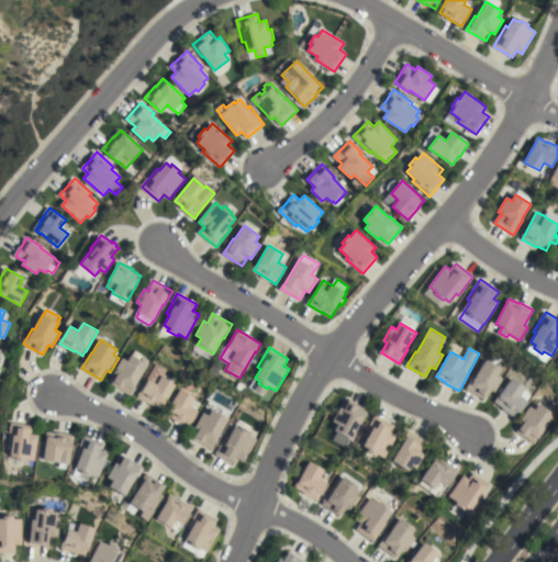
[(123,359),(129,361),(132,355),(148,364),(140,379),(141,380),(131,395),(113,384),(114,382),(119,374),(115,372),(123,359)]
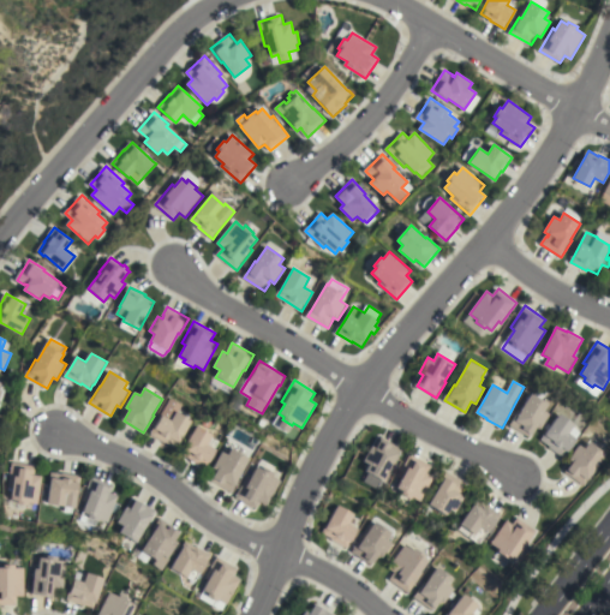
[(542,429),(538,427),(531,437),(512,425),(521,410),(522,410),(532,394),(549,404),(545,411),(551,415),(542,429)]
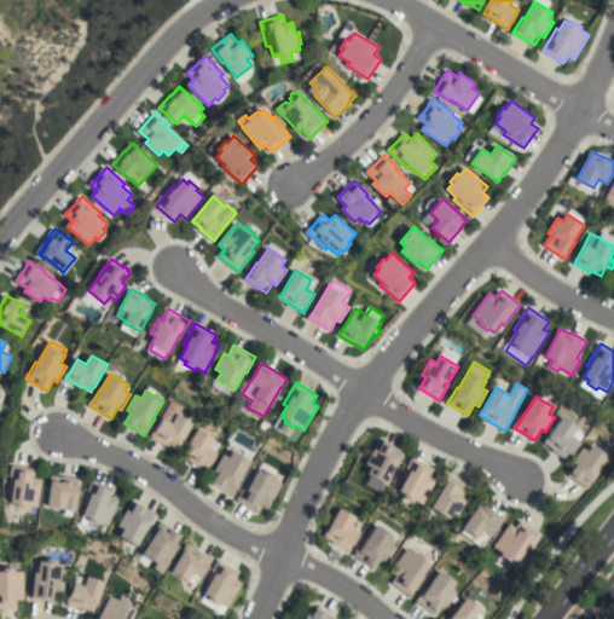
[(154,438),(157,432),(156,432),(174,400),(186,408),(181,416),(193,423),(178,451),(168,445),(168,446),(154,438)]
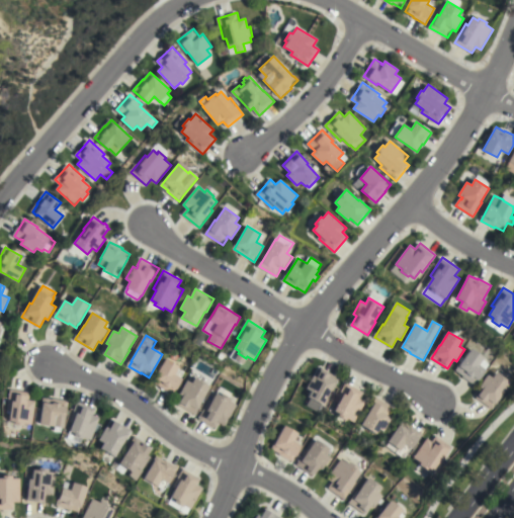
[(485,357),(480,365),(487,370),(476,384),(464,376),(464,375),(457,370),(473,348),(485,357)]
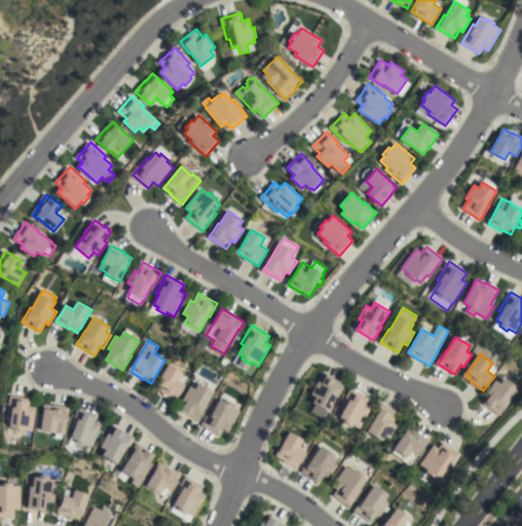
[(170,364),(183,373),(179,380),(186,384),(179,395),(180,396),(177,401),(164,393),(164,392),(155,387),(158,383),(170,364)]
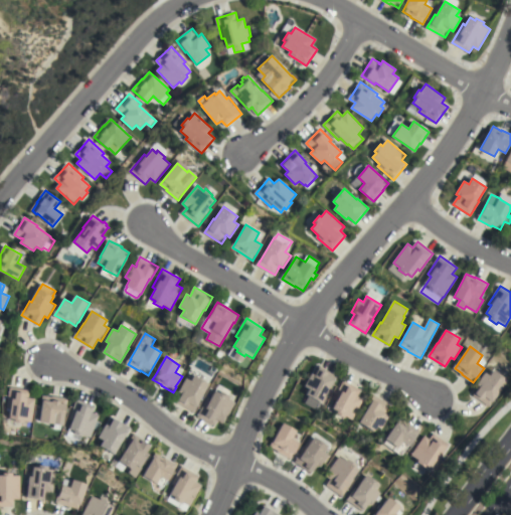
[(338,376),(330,389),(329,389),(321,402),(307,394),(310,388),(305,386),(312,373),(316,375),(320,366),(338,376)]
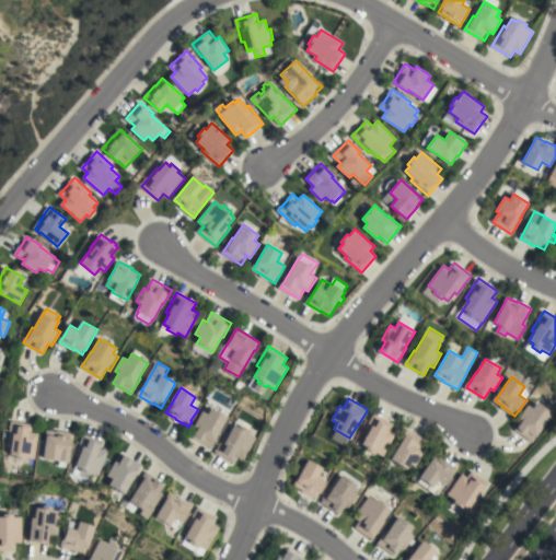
[(517,429),(523,421),(520,418),(530,405),(534,408),(539,403),(553,413),(543,428),(544,429),(534,443),(517,429)]
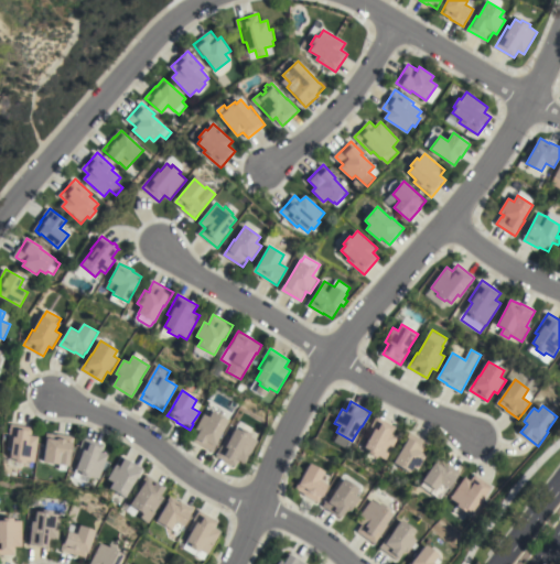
[(205,414),(211,418),(214,411),(230,421),(222,435),(223,435),(214,452),(194,441),(201,431),(196,429),(205,414)]
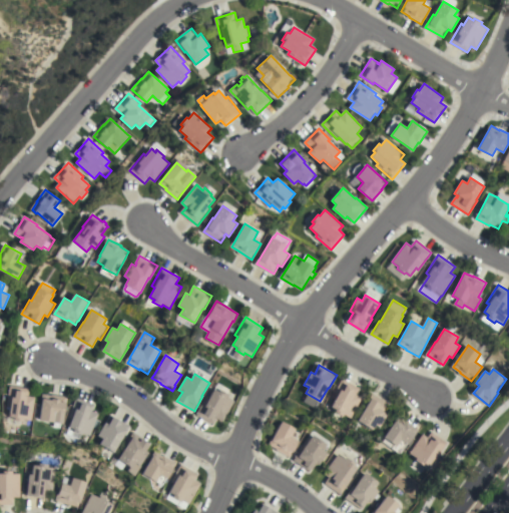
[(352,418),(344,414),(340,422),(332,418),(336,410),(332,408),(337,399),(334,397),(344,379),(361,389),(358,395),(363,398),(352,418)]
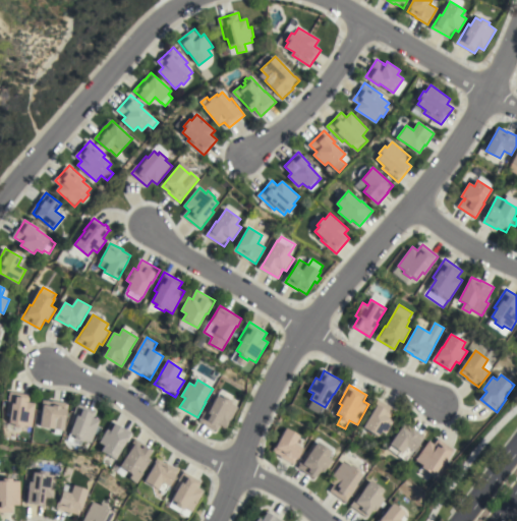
[(33,427),(24,425),(23,428),(14,426),(15,424),(9,423),(11,414),(7,413),(11,392),(32,395),(31,402),(37,403),(33,427)]
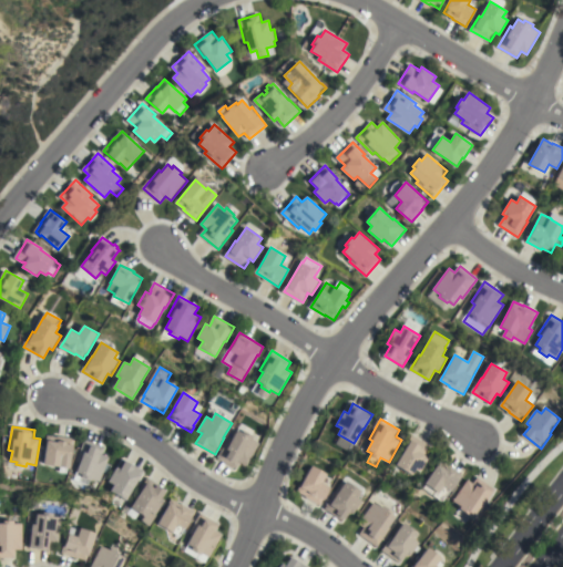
[(231,439),(233,440),(238,431),(244,433),(245,431),(254,436),(253,439),(260,443),(247,466),(242,463),(237,468),(218,459),(231,439)]
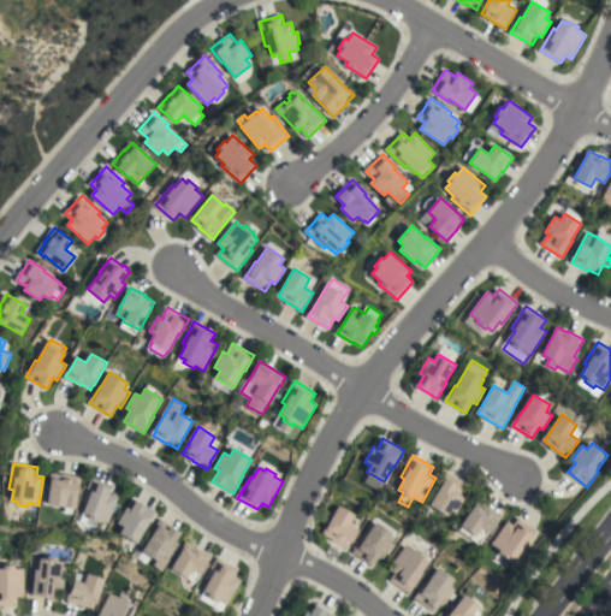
[(468,485),(462,496),(466,498),(456,514),(451,510),(448,516),(429,505),(439,490),(438,489),(449,472),(468,485)]
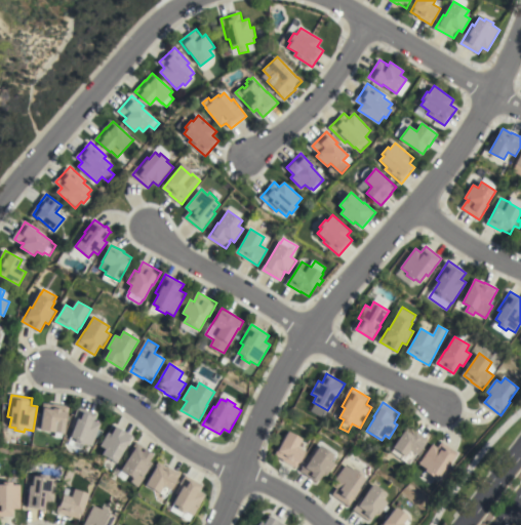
[(63,434),(63,438),(55,437),(56,433),(41,430),(44,411),(43,411),(44,403),(53,405),(53,404),(70,406),(65,434),(63,434)]
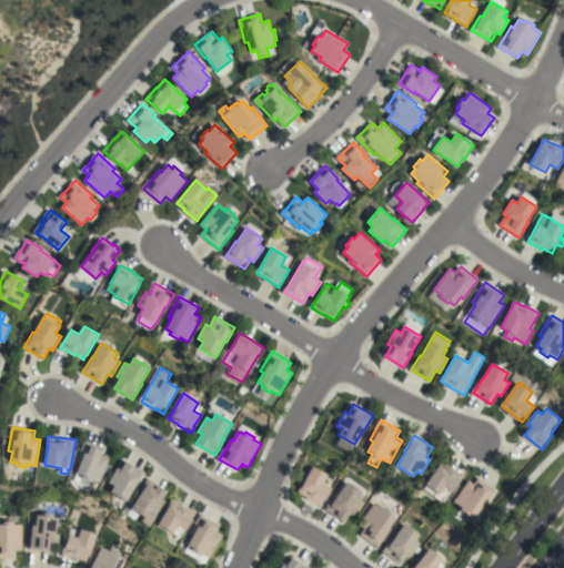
[(108,464),(111,465),(108,473),(104,472),(101,483),(92,479),(89,486),(80,483),(81,478),(82,475),(77,474),(80,463),(78,462),(86,440),(107,448),(103,455),(110,458),(108,464)]
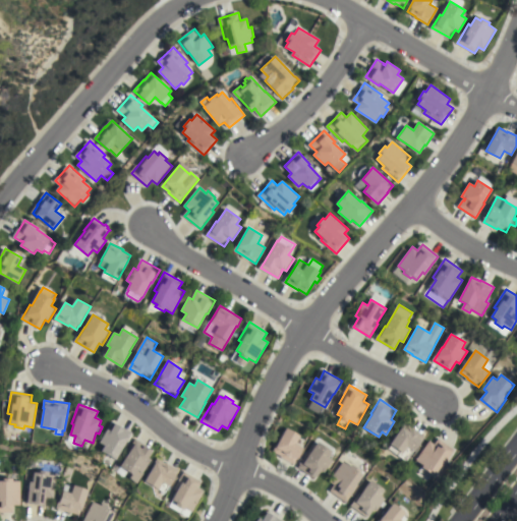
[(389,448),(391,446),(390,445),(402,427),(402,426),(405,422),(412,427),(413,426),(425,436),(407,460),(404,460),(389,448)]
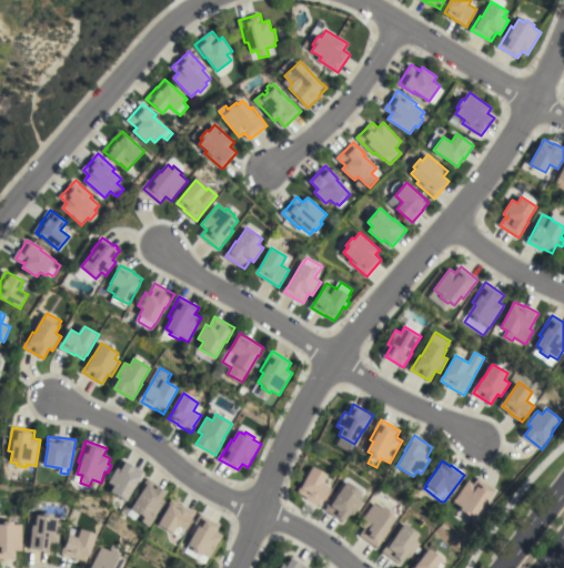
[(118,467),(121,469),(126,463),(127,462),(145,472),(137,487),(136,486),(127,501),(110,492),(113,486),(109,483),(118,467)]
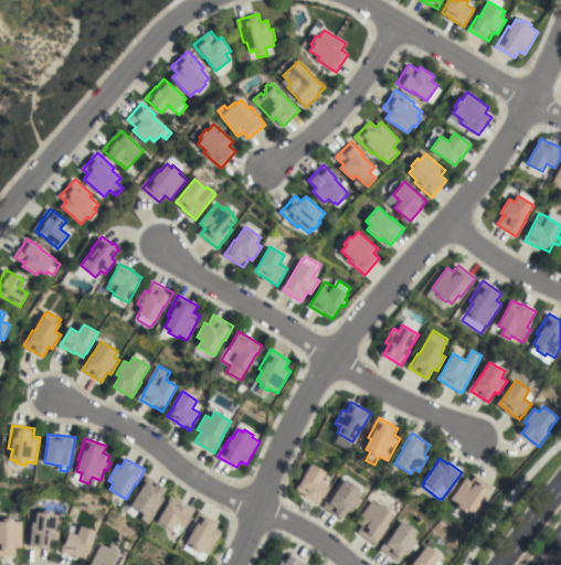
[(327,472),(323,481),(330,486),(320,503),(306,496),(306,494),(298,489),(311,465),(327,472)]
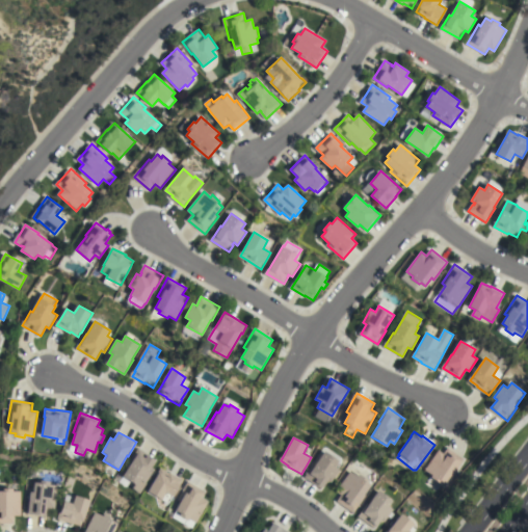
[(127,487),(119,482),(132,462),(131,461),(139,448),(157,459),(151,469),(154,471),(146,482),(148,483),(141,494),(133,487),(135,484),(131,481),(127,487)]
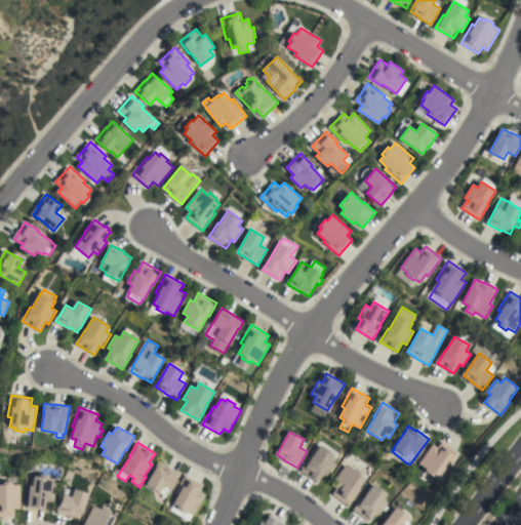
[(433,444),(438,448),(442,442),(459,453),(447,472),(444,470),(439,478),(434,475),(433,477),(425,471),(426,469),(419,463),(433,444)]
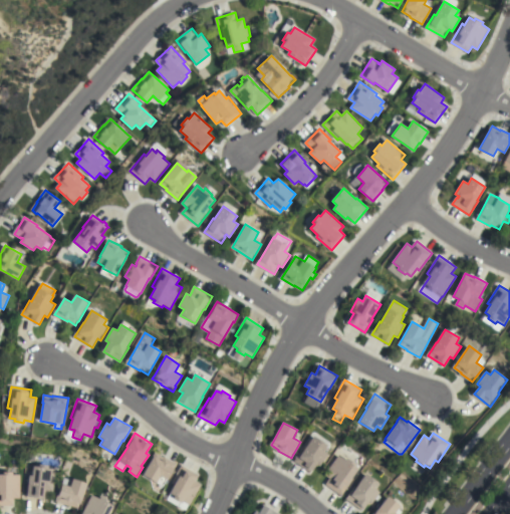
[(328,446),(324,451),(329,454),(320,466),(317,464),(312,472),(295,461),(304,449),(305,450),(314,436),(328,446)]
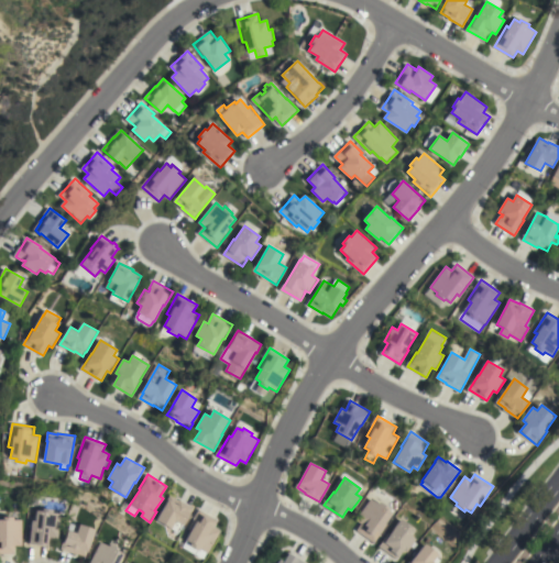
[(171,495),(179,500),(181,499),(195,508),(190,515),(189,514),(178,532),(172,528),(171,529),(156,520),(171,495)]
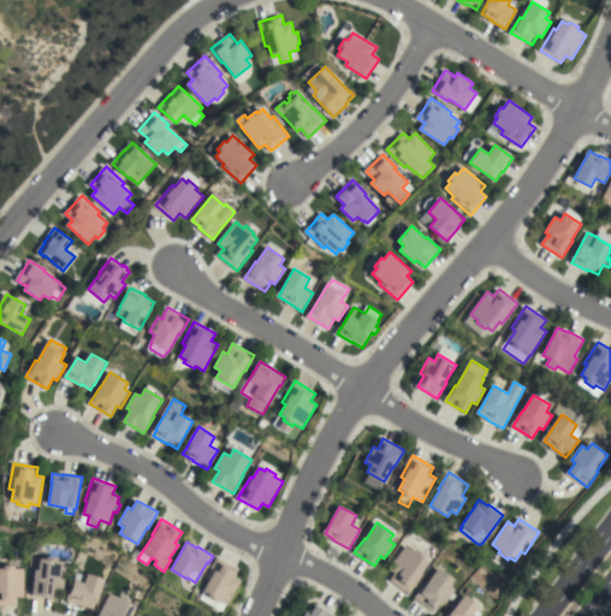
[(407,545),(415,551),(416,549),(426,556),(425,558),(429,562),(422,572),(426,574),(411,594),(391,580),(396,573),(390,569),(407,545)]
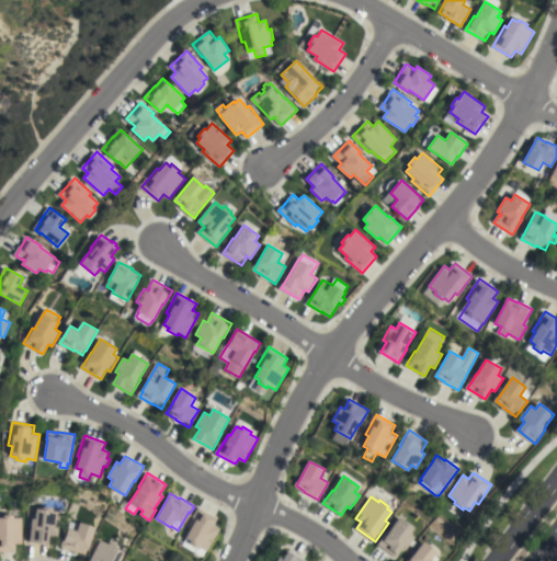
[(60,538),(53,537),(52,545),(32,541),(34,519),(36,519),(38,510),(44,510),(45,507),(55,508),(54,511),(64,512),(60,538)]
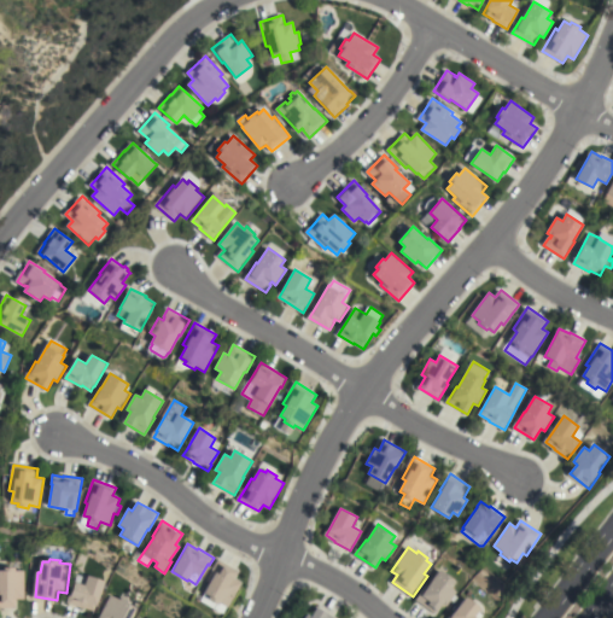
[(228,607),(227,607),(223,613),(202,601),(205,594),(204,593),(210,583),(206,581),(220,559),(240,571),(235,578),(243,582),(228,607)]
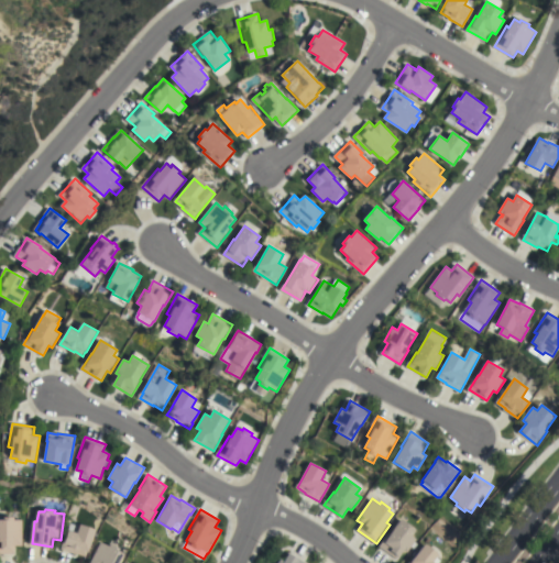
[(23,545),(17,545),(17,554),(0,553),(0,520),(4,520),(4,517),(14,517),(14,520),(24,520),(23,545)]
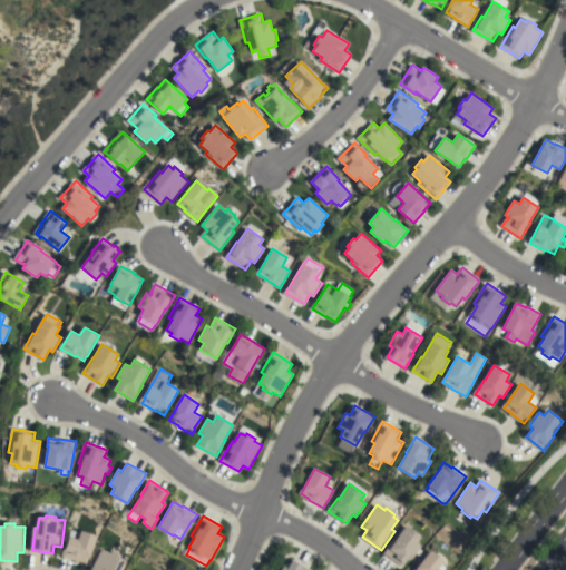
[(413,559),(410,557),(403,566),(386,553),(396,539),(397,540),(407,526),(422,537),(418,542),(422,546),(413,559)]
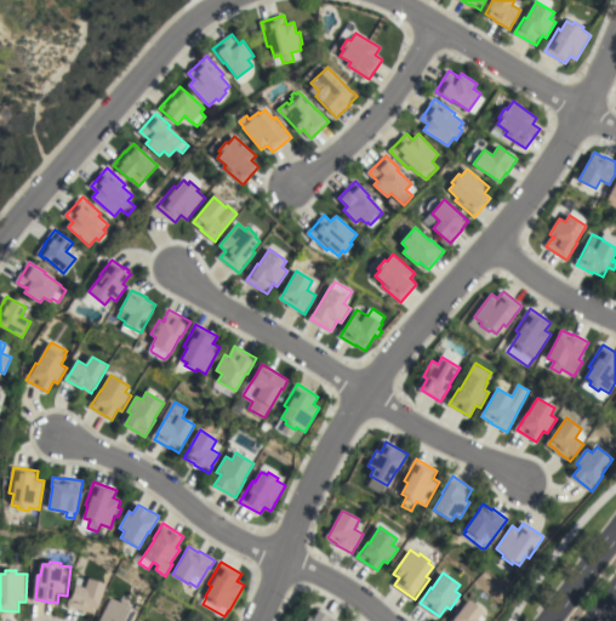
[(69,605),(72,599),(77,585),(86,588),(90,579),(107,585),(98,609),(96,614),(86,610),(86,611),(69,605)]
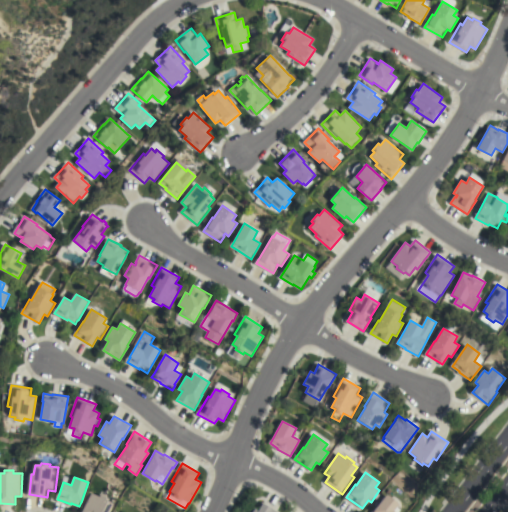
[(83,511),(93,493),(100,497),(101,495),(110,499),(108,501),(113,504),(109,511),(83,511)]
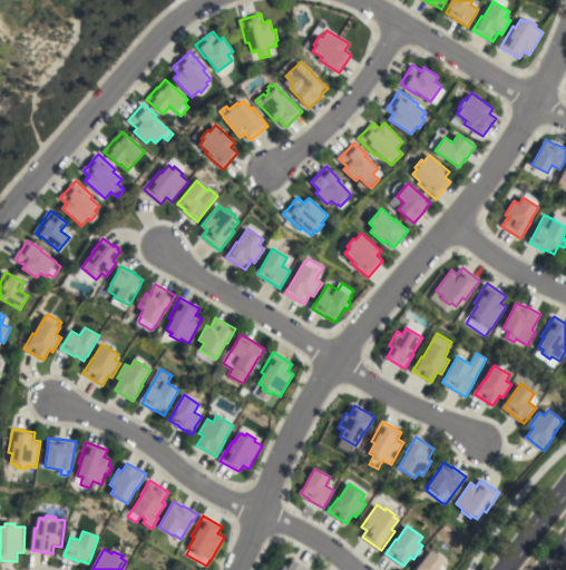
[(439,569),(440,569),(417,569),(431,551),(445,561),(439,569)]
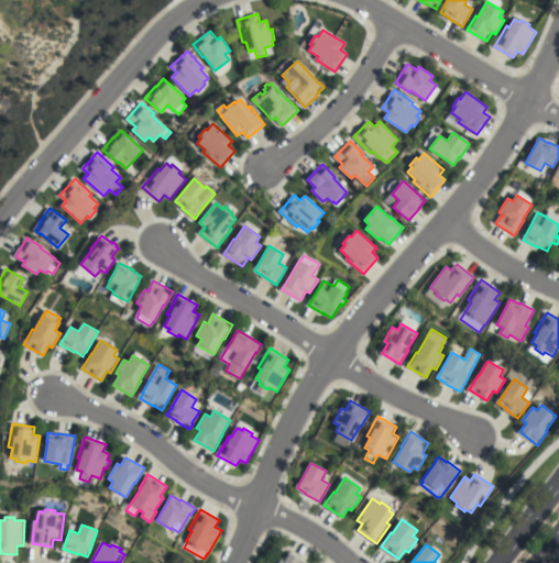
[(306,562),(277,562),(281,559),(284,561),(289,552),(306,562)]
